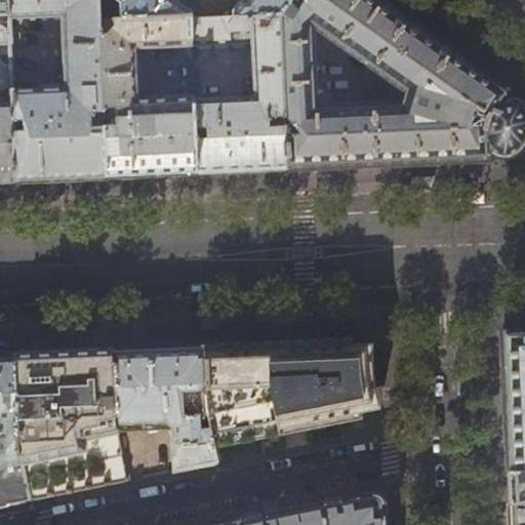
[(7,0),(8,13),(8,17),(61,16),(64,86),(11,88),(11,104),(15,180),(59,178),(106,176),(104,125),(104,124),(90,125),(89,110),(103,110),(103,107),(99,18),(97,0),(7,0)]
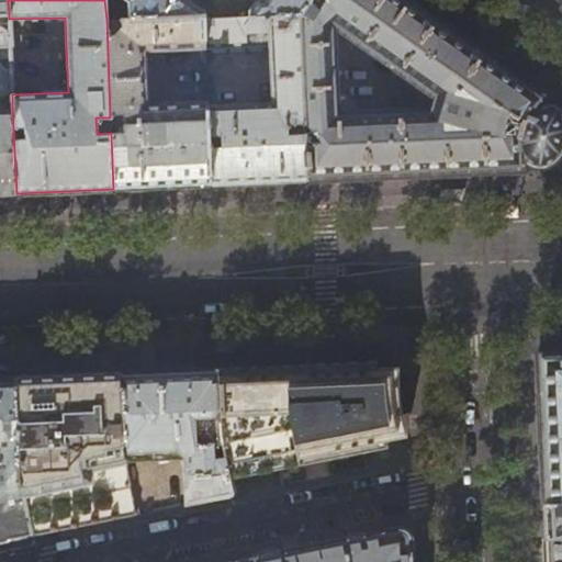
[(124,0),(127,2),(127,19),(203,17),(203,11),(187,0),(124,0)]
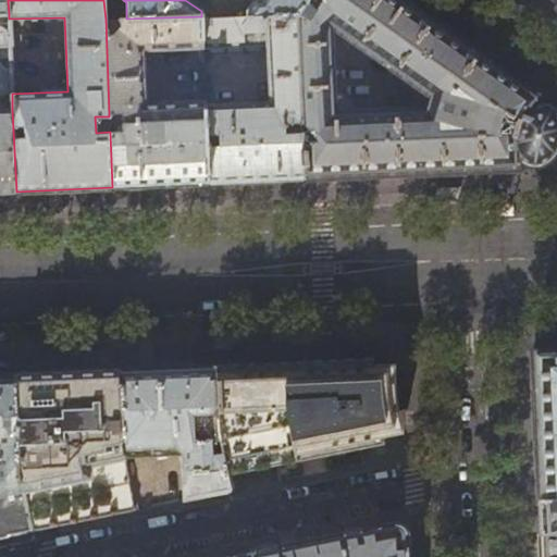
[(256,0),(256,1),(254,0),(246,11),(246,17),(295,16),(306,1),(306,0),(256,0)]
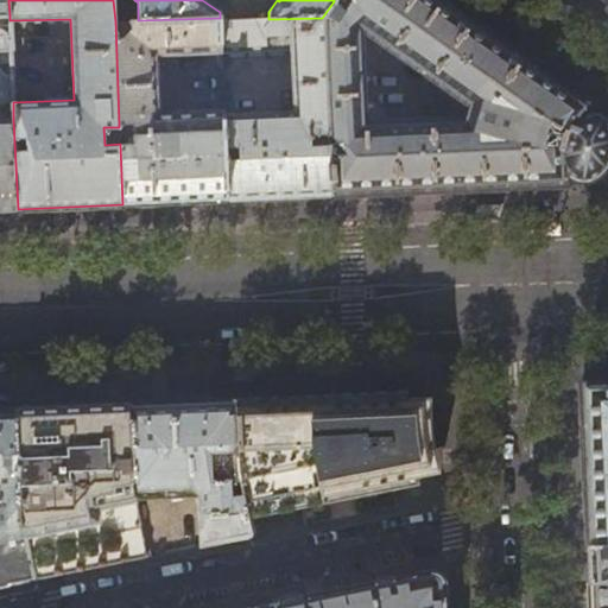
[(607,121),(605,119),(588,109),(589,105),(457,12),(441,0),(352,0),(344,10),(334,1),(322,18),(323,18),(328,134),(342,144),(342,157),(329,157),(330,195),(453,190),(565,185),(565,182),(588,181),(599,176),(605,169),(607,163),(607,121)]
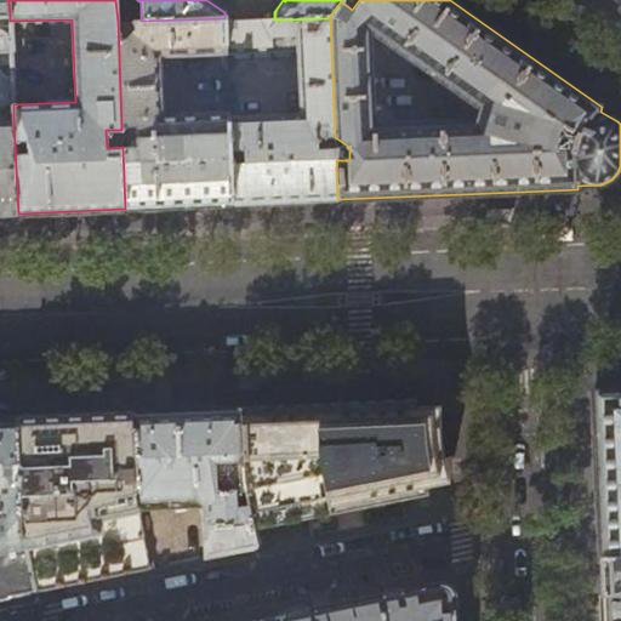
[(0,50),(11,50),(10,21),(10,16),(0,16),(0,214),(18,214),(13,123),(0,123),(0,50)]
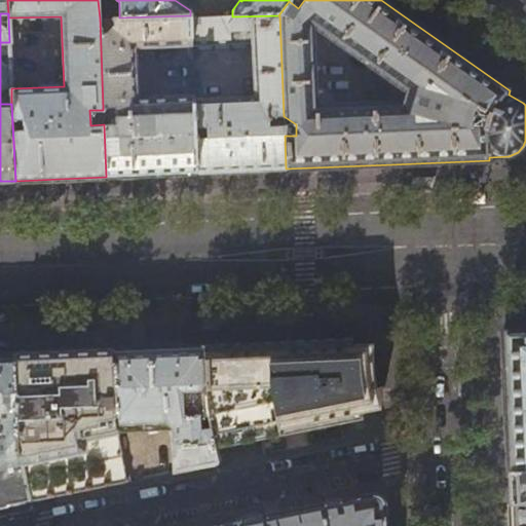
[(190,17),(190,15),(119,17),(100,19),(103,107),(115,107),(115,124),(104,125),(106,177),(150,175),(195,173),(194,137),(194,126),(193,99),(193,96),(138,98),(136,48),(191,46),(190,17)]
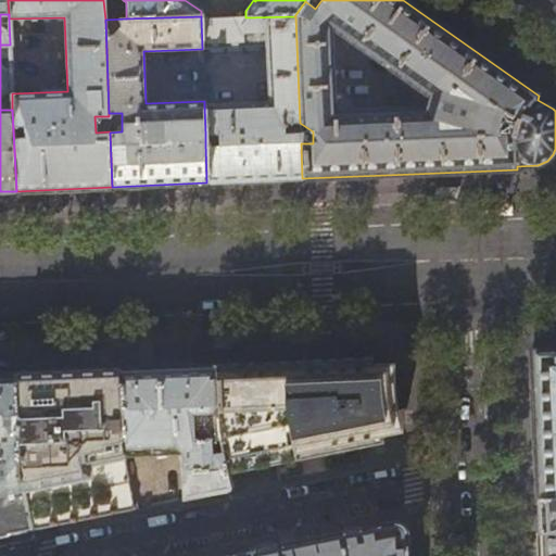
[(294,16),(245,17),(201,19),(202,49),(266,46),(269,102),(204,104),(205,134),(217,134),(218,144),(205,144),(206,182),(248,181),(302,178),(301,143),(300,133),(283,133),(283,123),(300,123),(295,16),(294,16)]
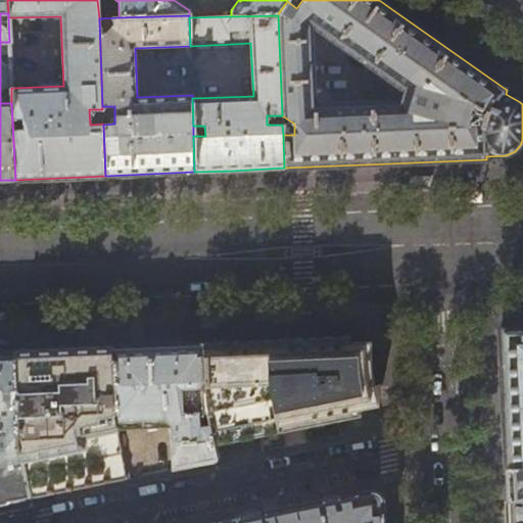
[(522,329),(500,330),(504,410),(506,470),(522,468),(522,329)]
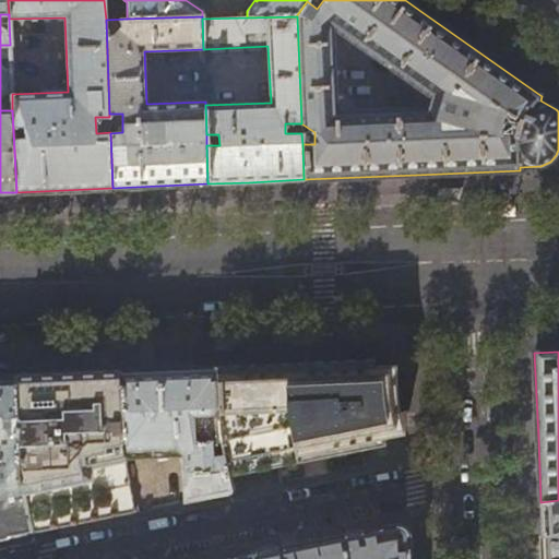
[(275,364),(215,367),(218,428),(228,476),(277,466),(343,453),(372,447),(377,444),(380,442),(383,439),(388,433),(391,430),(394,421),(396,416),(397,411),(397,405),(396,396),(395,393),(392,385),(391,382),(385,373),(381,370),(375,366),(369,364),(363,361),(354,360),(275,364)]
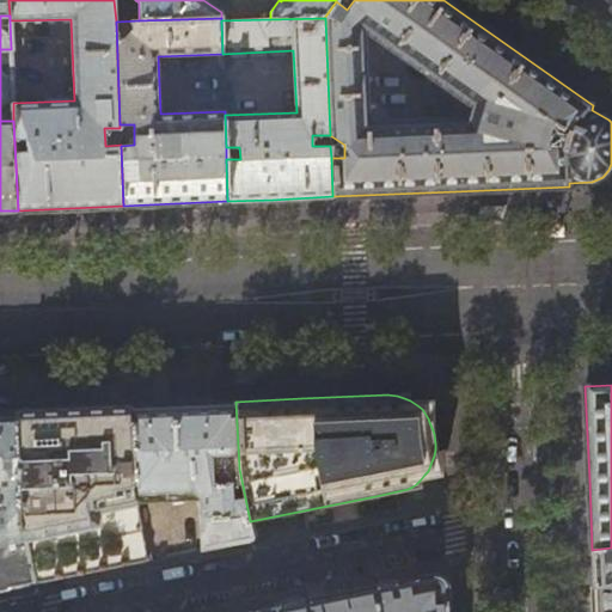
[(196,403),(130,407),(138,495),(191,493),(200,500),(201,550),(252,539),(250,521),(239,469),(236,402),(196,403)]
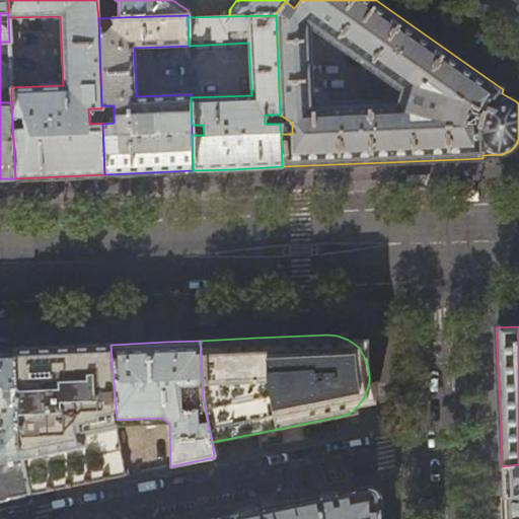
[(45,348),(12,350),(17,438),(21,457),(28,495),(77,485),(127,474),(117,420),(110,345),(88,346),(45,348)]
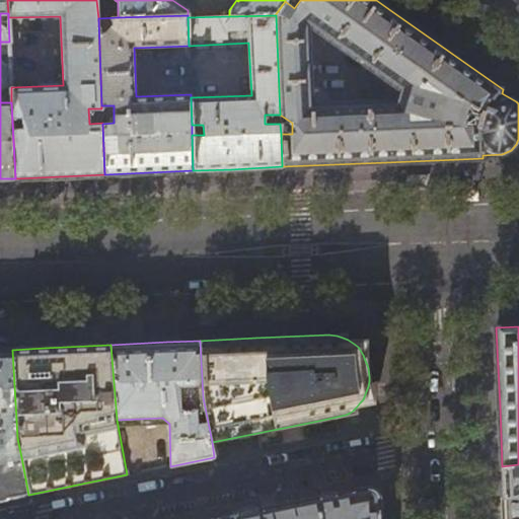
[(12,350),(0,350),(0,461),(21,457),(17,438),(12,350)]
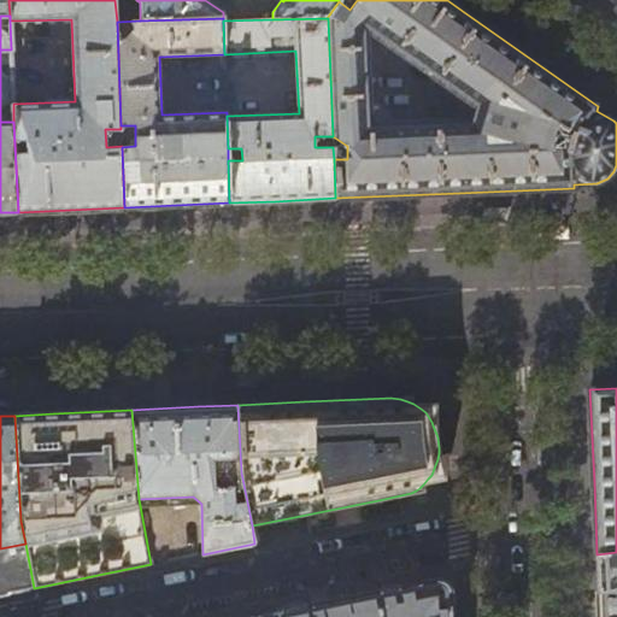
[(0,594),(34,588),(25,544),(0,548),(0,594)]
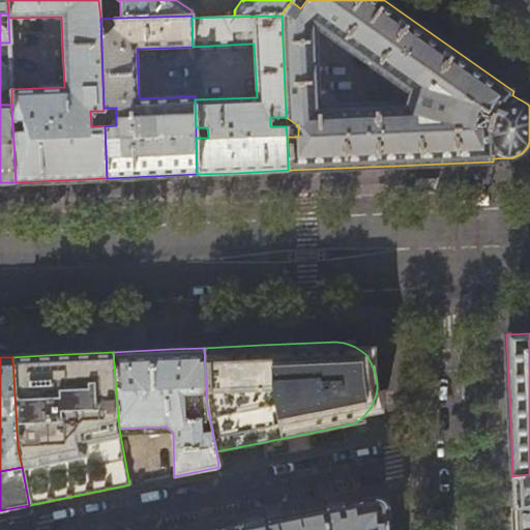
[(529,529),(529,474),(512,476),(514,529),(529,529)]
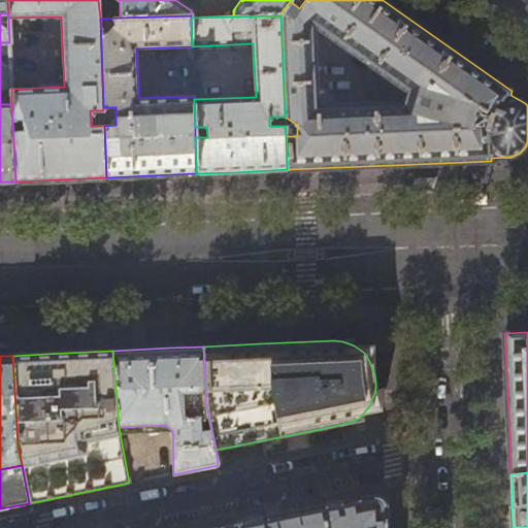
[(316,508),(237,524),(237,527),(386,527),(385,506),(373,497),(316,508)]
